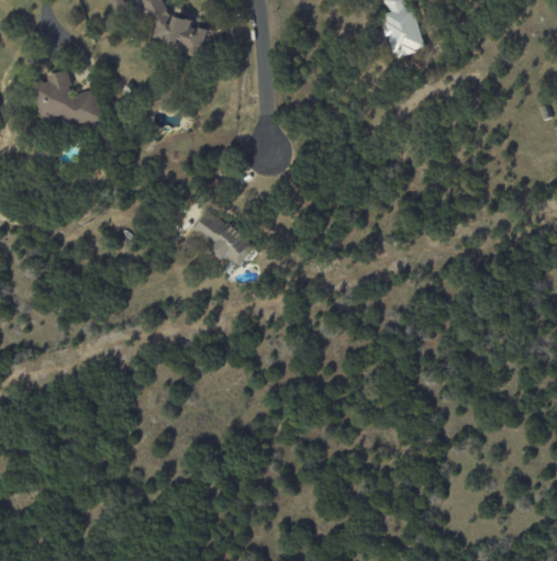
[(122,0),(124,4),(126,11),(117,15),(113,8),(112,9),(109,0),(122,0)]
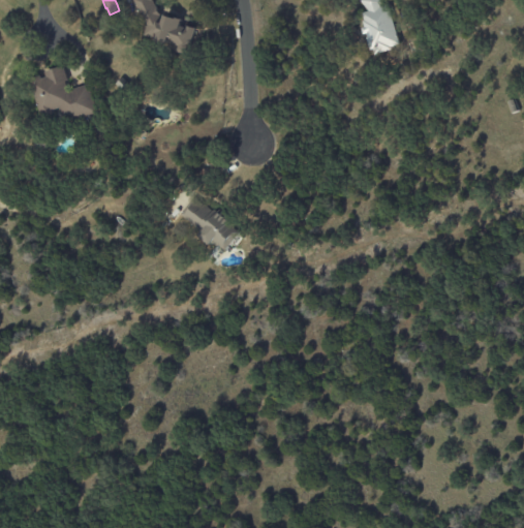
[(151,0),(155,6),(156,6),(159,14),(162,23),(163,24),(166,16),(177,19),(177,18),(182,19),(180,26),(183,27),(184,24),(194,28),(185,53),(184,53),(183,54),(174,51),(176,45),(168,43),(167,45),(158,41),(158,39),(142,34),(146,23),(142,12),(139,14),(131,0),(151,0)]
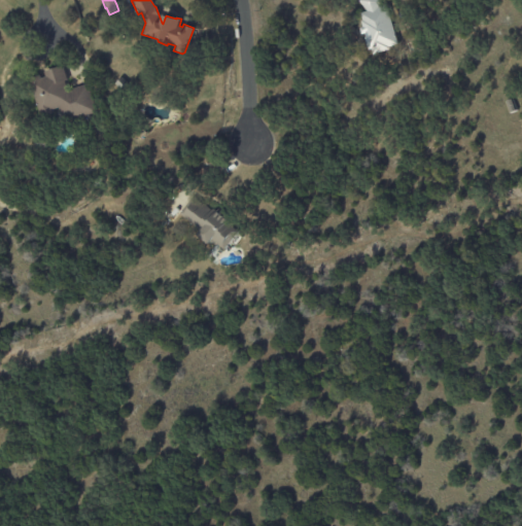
[(386,4),(398,43),(390,45),(391,48),(374,54),(374,50),(371,51),(360,21),(362,20),(360,12),(368,10),(367,9),(364,8),(357,0),(378,0),(380,2),(378,3),(379,7),(386,4)]
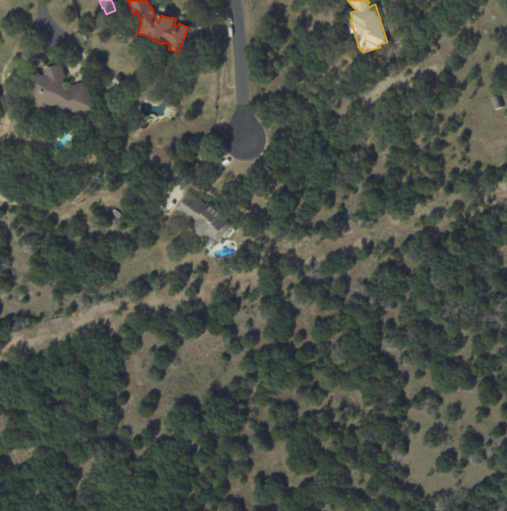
[(63,74),(65,78),(61,80),(64,88),(84,81),(94,108),(61,120),(58,112),(40,118),(26,76),(37,72),(38,76),(43,74),(41,69),(59,63),(63,74)]
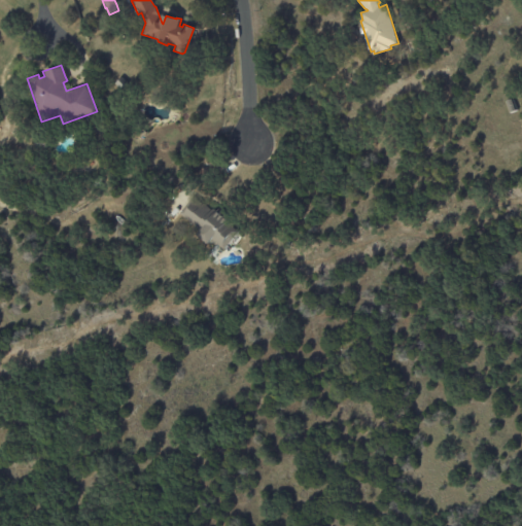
[(112,82),(118,76),(127,84),(120,91),(112,82)]
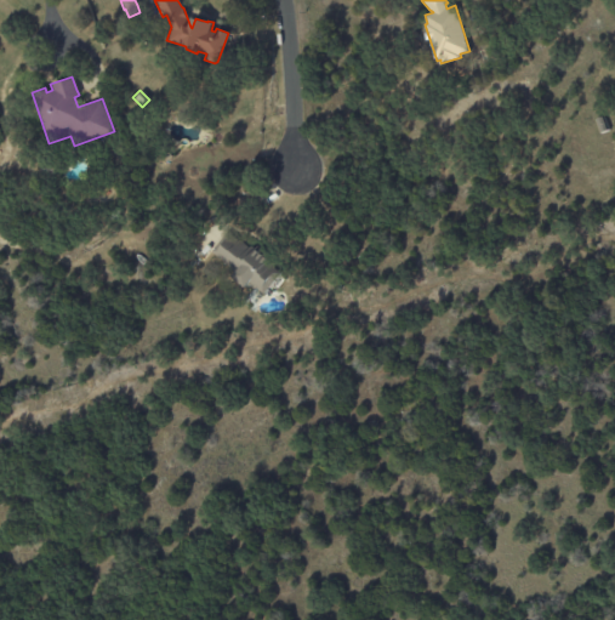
[(591,119),(599,115),(604,129),(597,132),(591,119)]
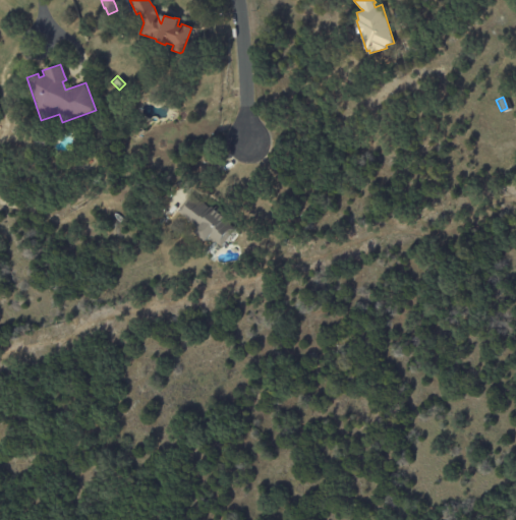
[(46,138),(45,147),(32,146),(33,137),(46,138)]
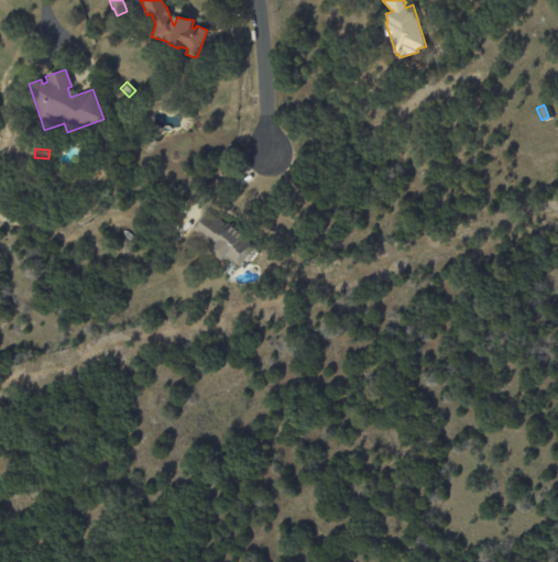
[(237,226),(245,233),(243,235),(247,239),(245,241),(254,248),(239,266),(229,259),(226,262),(214,252),(217,249),(189,228),(204,209),(215,218),(216,217),(225,224),(226,222),(229,226),(232,222),(237,226)]
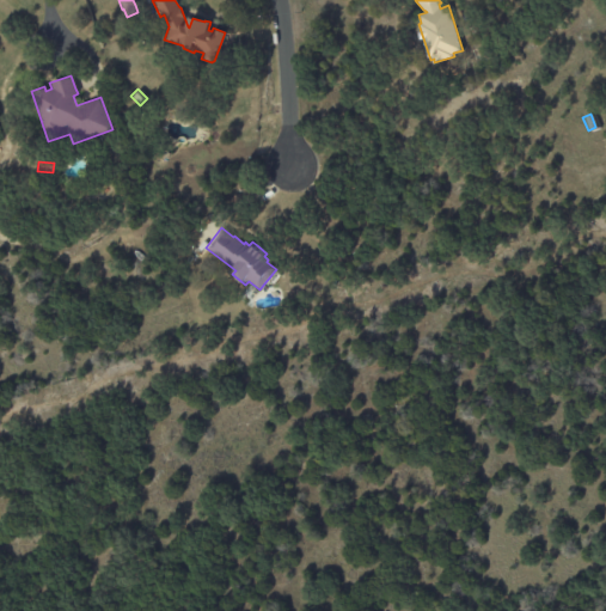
All buildings are outlined.
